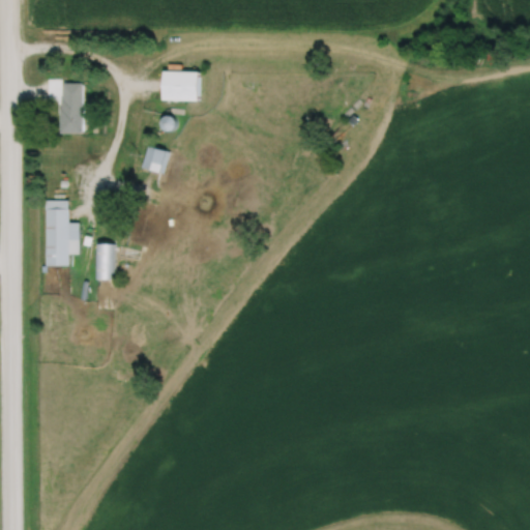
[(165,69),(164,98),(201,98),(201,70),(165,69)]
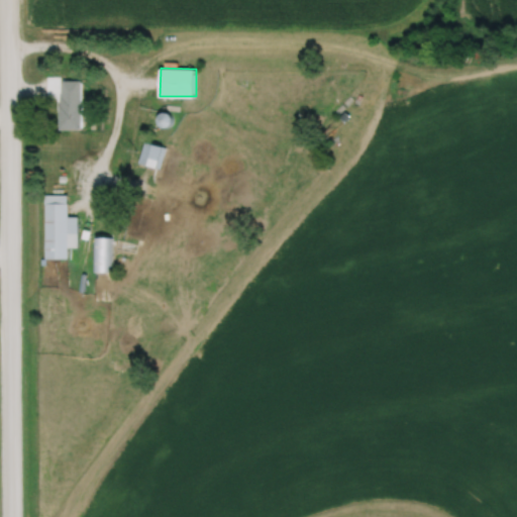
[(62,79),(62,95),(60,95),(60,104),(59,104),(59,128),(82,128),(81,79),(62,79)]
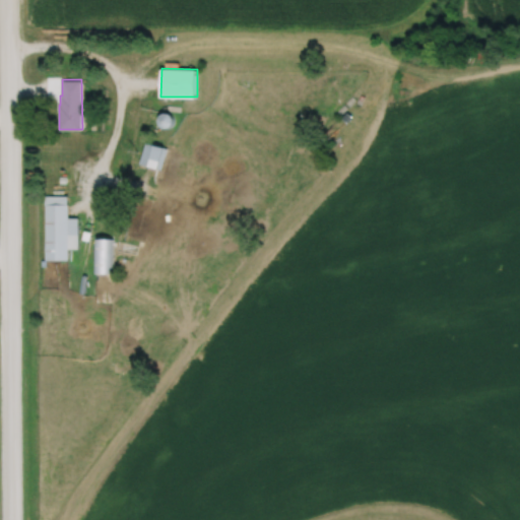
[(158,119),(159,117),(160,115),(163,113),(165,112),(167,112),(169,112),(171,114),(173,115),(174,117),(174,120),(174,122),(173,124),(171,126),(169,127),(167,127),(164,127),(161,126),(160,124),(159,122),(158,119)]
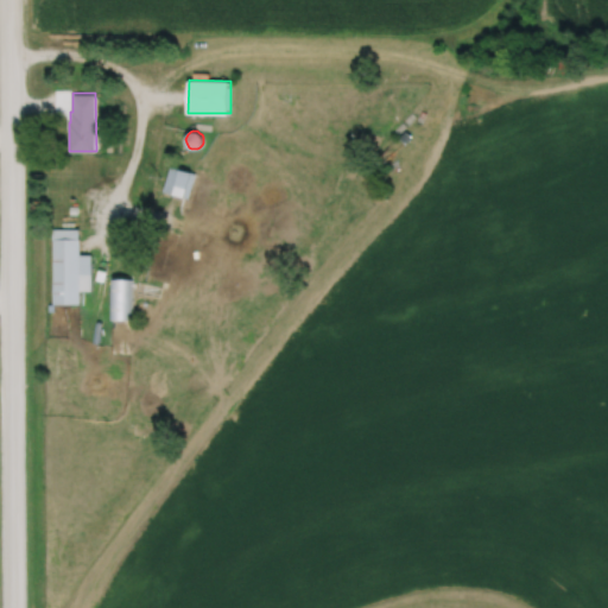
[(171,165),(164,190),(189,197),(196,172),(171,165)]
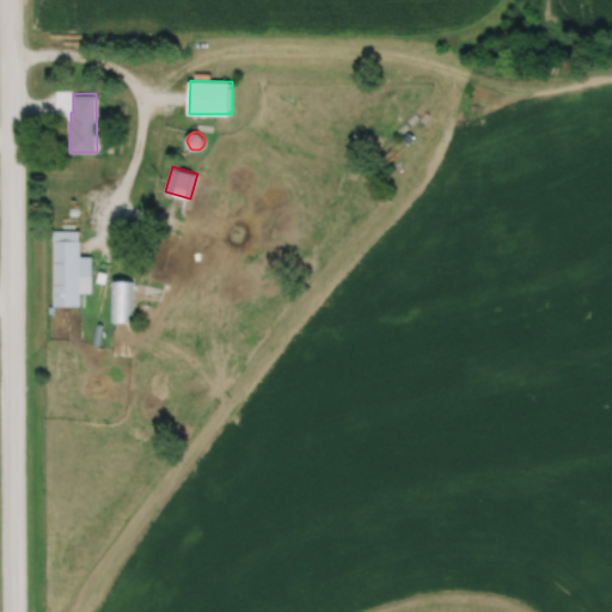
[(148,225),(138,265),(148,269),(160,228),(148,225)]
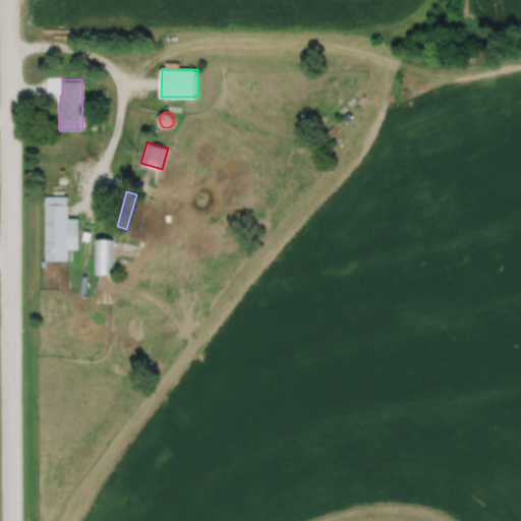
[(44,195),(45,259),(68,259),(68,248),(77,248),(77,218),(68,218),(68,204),(67,204),(67,195),(44,195)]
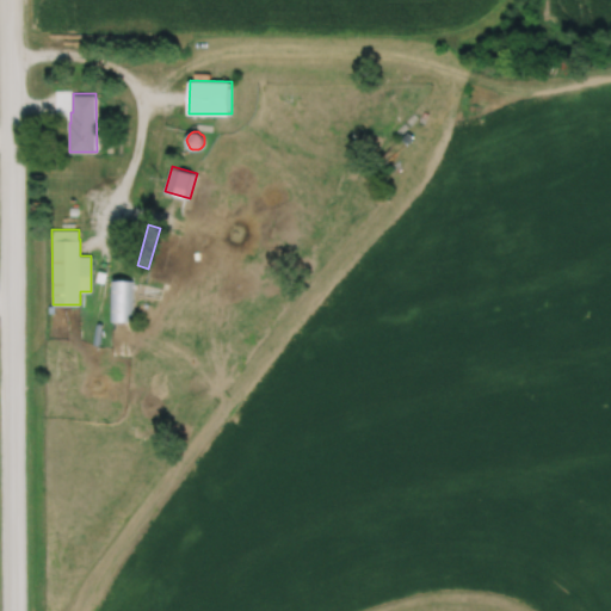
[(127,239),(125,253),(137,254),(139,240),(127,239)]
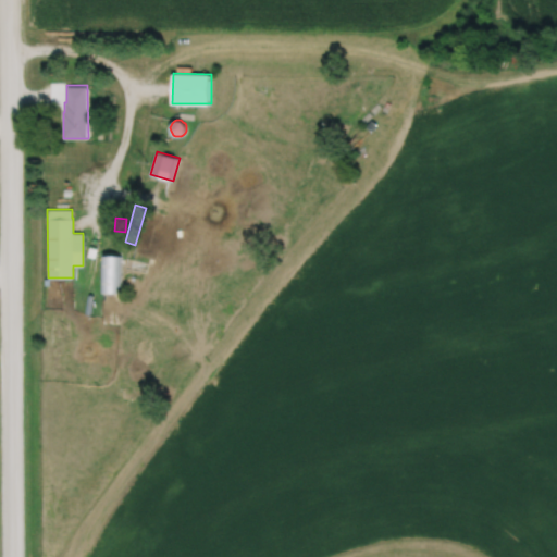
[(101,255),(101,292),(121,292),(121,255),(101,255)]
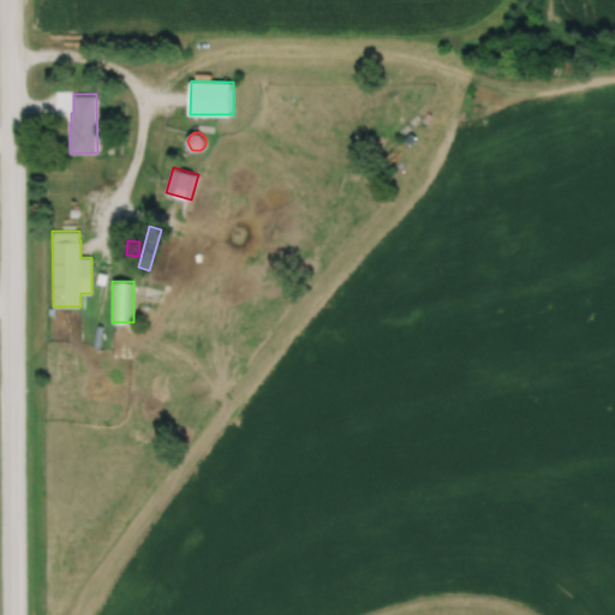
[(135,427),(133,437),(149,439),(149,428),(135,427)]
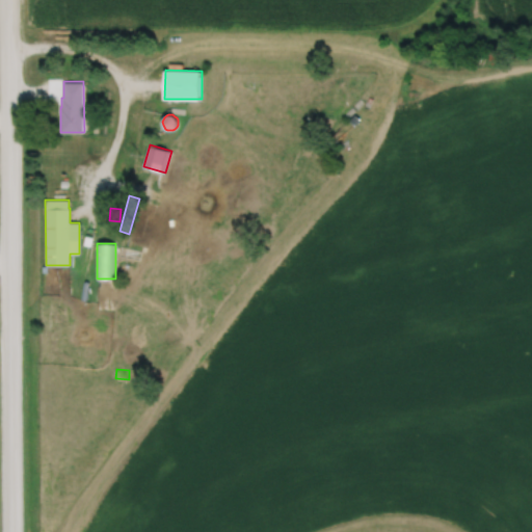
All buildings are outlined.
